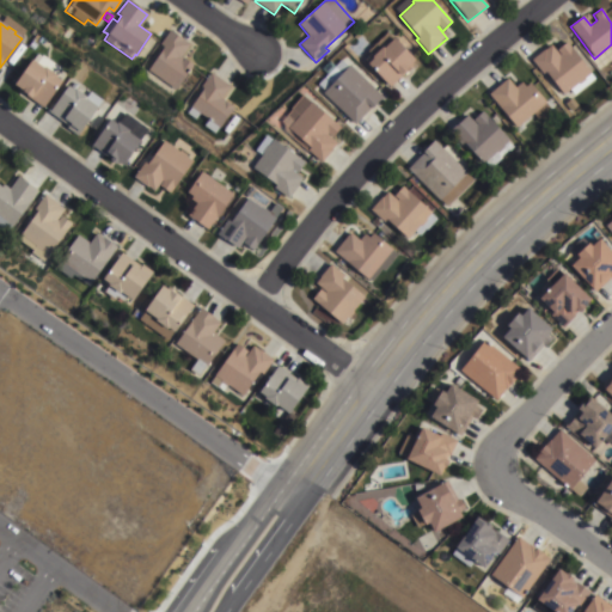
[(163,48),(159,44),(169,31),(189,46),(181,56),(194,67),(175,90),(173,90),(170,93),(144,74),(147,71),(163,48)]
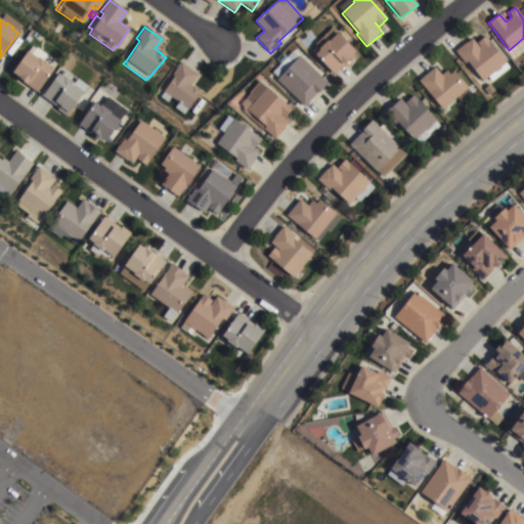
[(338,34),(357,53),(335,76),(315,56),(316,55),(312,52),(317,47),(319,49),(328,42),(329,43),(338,34)]
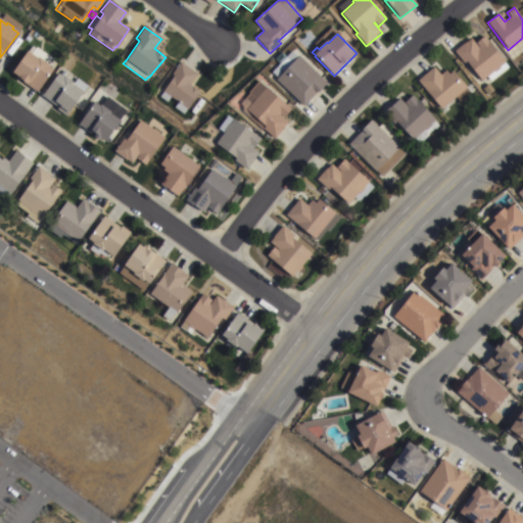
[(504,62),(480,81),(465,61),(463,63),(454,52),(471,39),(474,44),(483,37),(504,62)]
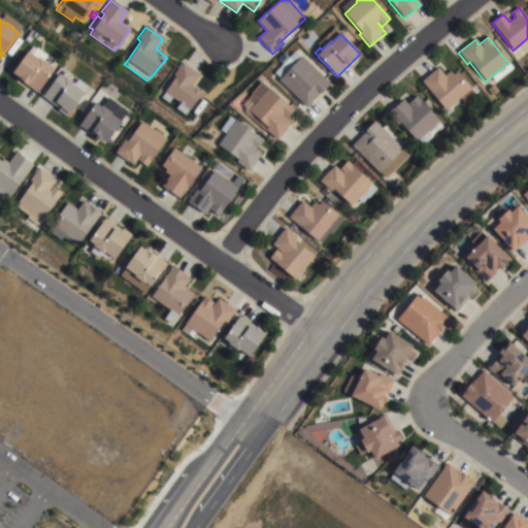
[(31,46),(34,50),(36,47),(53,59),(47,66),(48,67),(47,68),(53,72),(36,94),(11,75),(27,53),(31,46)]
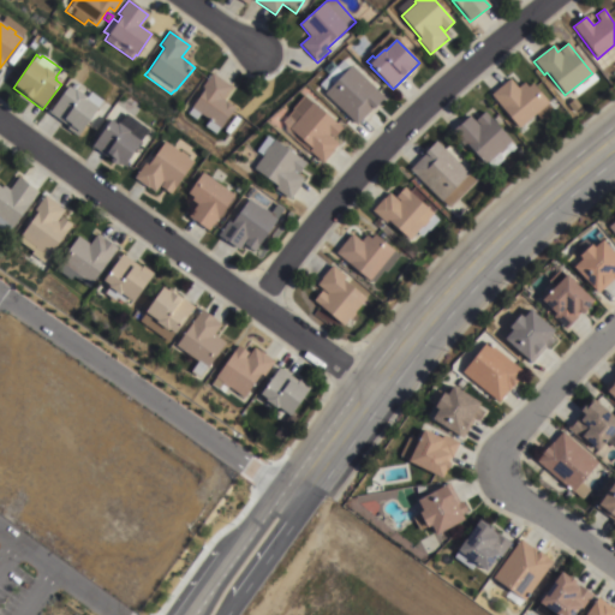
[(352,67),(384,99),(358,126),(326,95),(327,93),(320,85),(342,60),(351,69),(352,67)]
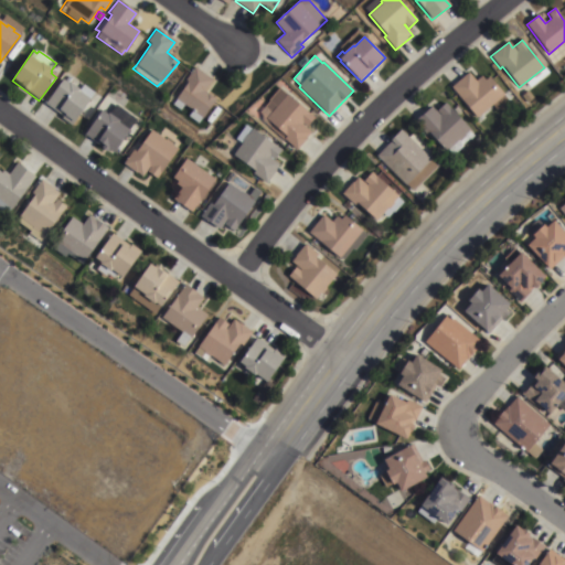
[(188,83),(184,81),(194,67),(212,81),(204,92),(208,94),(208,93),(213,97),(213,98),(215,100),(199,124),(188,116),(192,110),(183,105),(180,110),(171,104),(176,99),(188,83)]
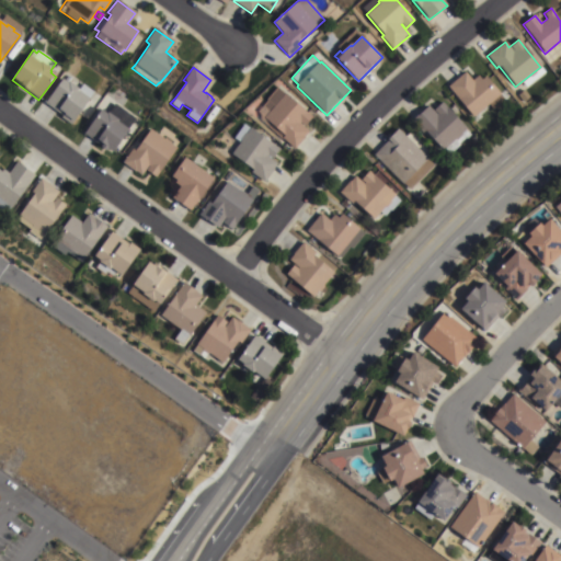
[(484,77),(505,101),(493,111),(489,105),(472,118),(447,88),(465,72),(471,81),(478,76),(481,80),(484,77)]
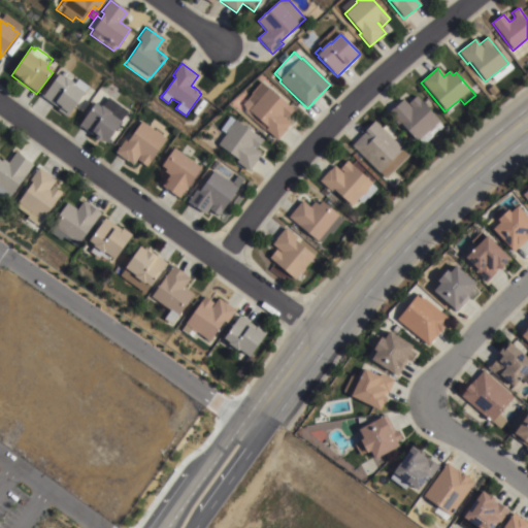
[(63,79),(64,77),(73,85),(76,78),(88,87),(83,94),(84,95),(66,119),(40,99),(58,76),(63,79)]
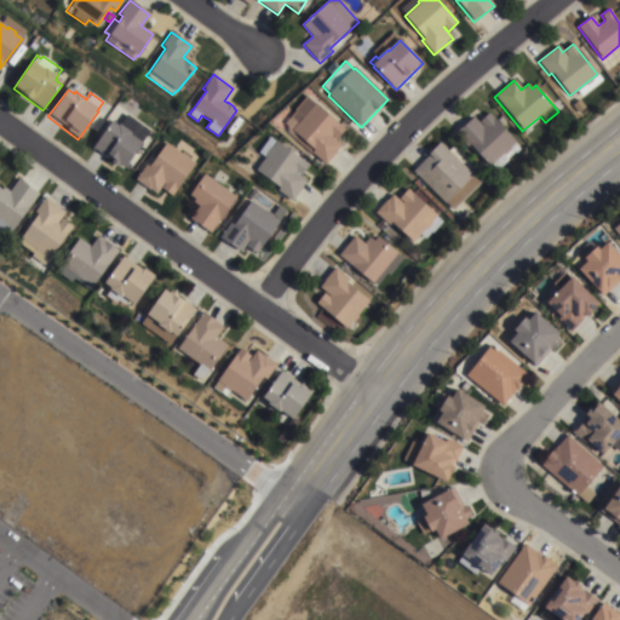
[(287,126),(283,122),(306,98),(334,121),(345,130),(337,141),(332,137),(331,137),(340,145),(323,165),(298,143),(288,133),(287,126)]
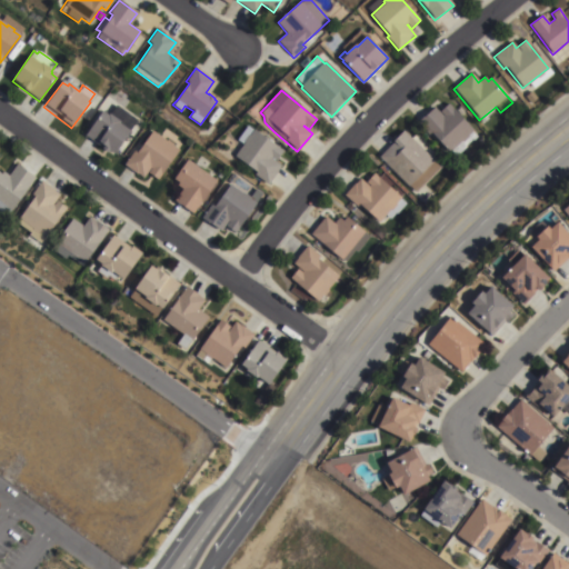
[(448,153),(418,125),(433,108),(438,113),(447,105),(477,137),(455,158),(449,152),(448,153)]
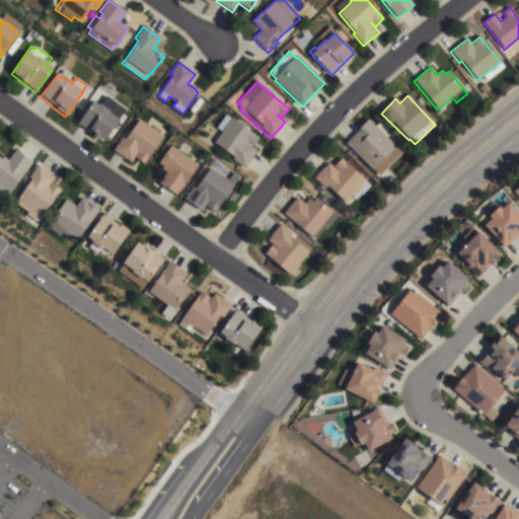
[(98,105),(99,104),(109,112),(108,114),(119,121),(103,143),(98,140),(96,142),(92,138),(93,137),(77,125),(93,101),(98,105)]
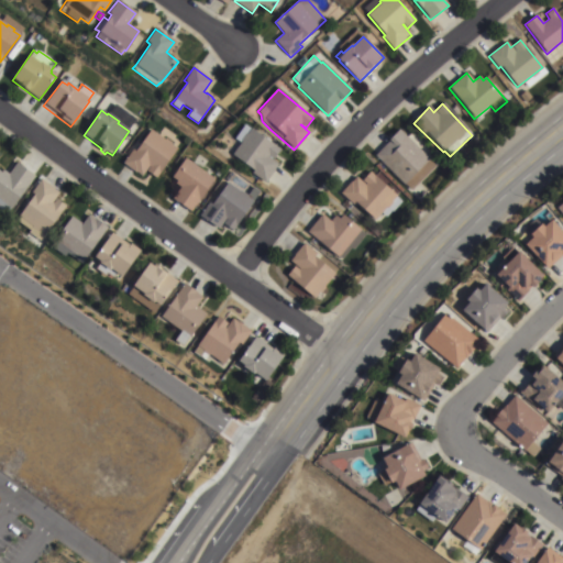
[(234,139),(244,124),(276,147),(280,150),(275,157),(279,161),(264,183),(252,174),(253,172),(232,155),(241,143),(234,139)]
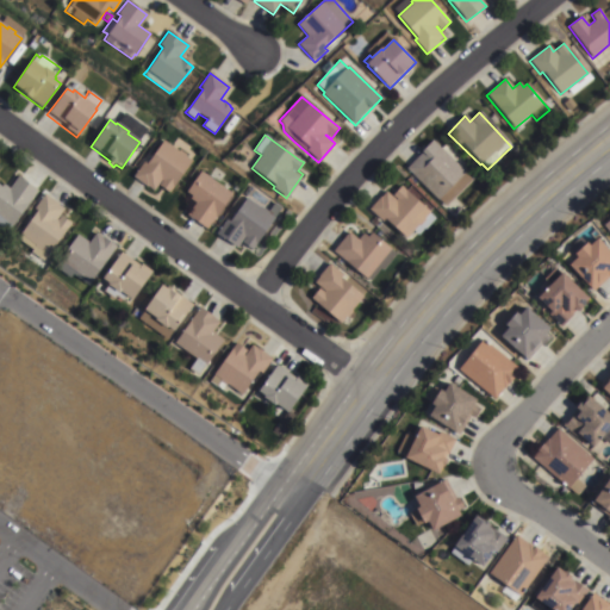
[(178,151),(179,150),(185,155),(185,156),(192,162),(168,194),(159,186),(161,182),(160,181),(154,192),(147,187),(145,188),(132,178),(143,162),(145,165),(163,141),(178,151)]
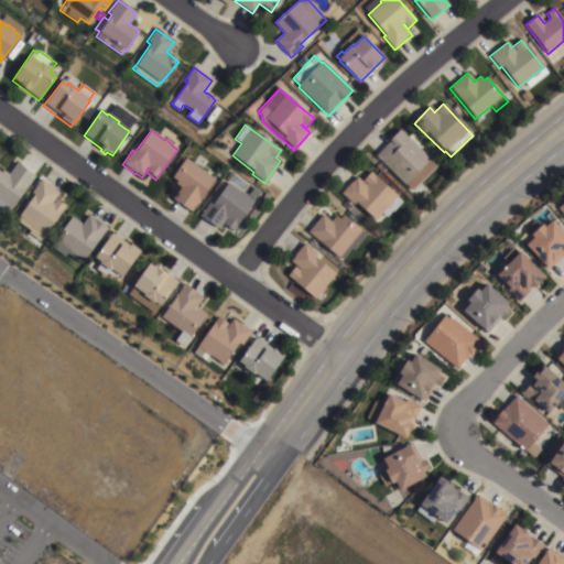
[(375,156),(401,130),(431,159),(429,161),(433,165),(410,191),(404,185),(375,156)]
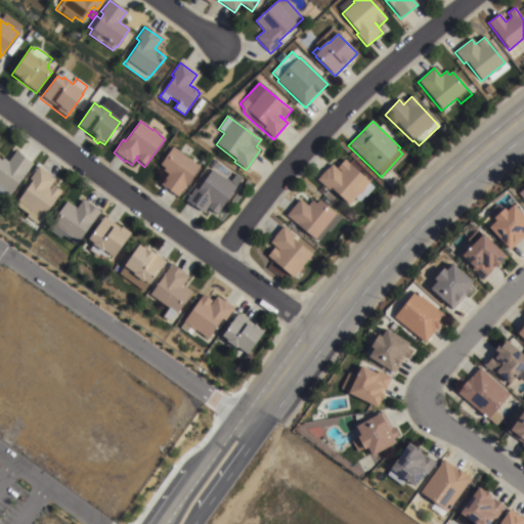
[(199,167),(177,199),(160,185),(167,175),(163,171),(164,169),(160,166),(172,147),(199,167)]
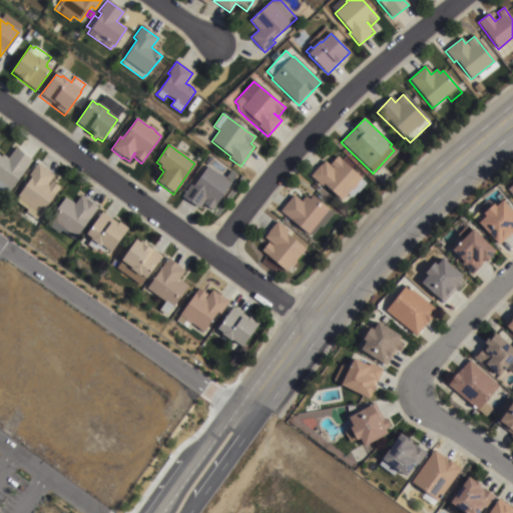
[(0,156),(2,158),(3,156),(7,159),(15,149),(31,161),(11,189),(0,181),(0,156)]
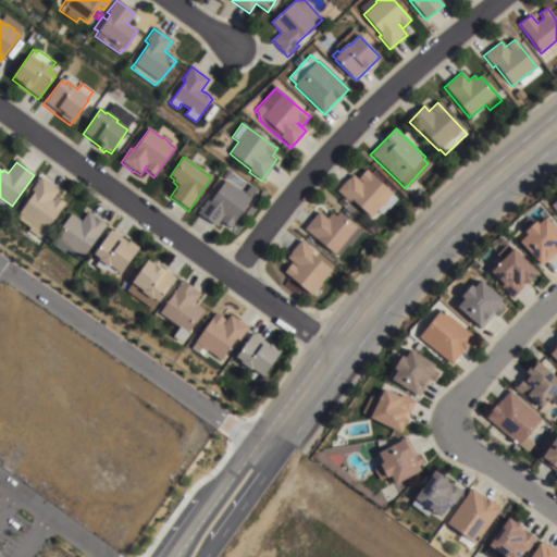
[(371,220),(351,201),(349,203),(336,193),(353,176),(358,181),(367,171),(397,200),(388,210),(387,209),(382,215),(379,212),(371,220)]
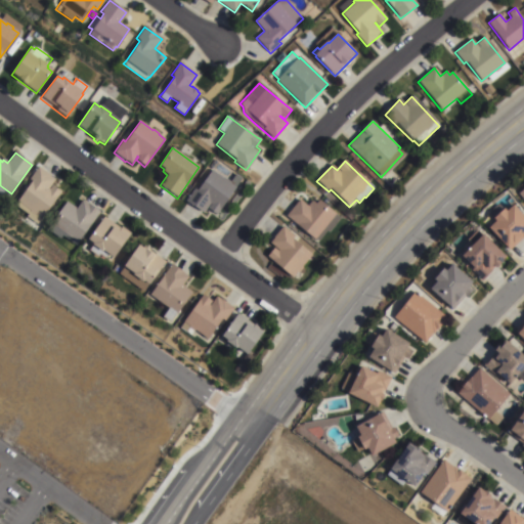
[(30,180),(38,167),(56,179),(48,190),(49,191),(52,186),(61,192),(43,220),(40,218),(38,220),(27,213),(28,210),(16,203),(31,180),(30,180)]
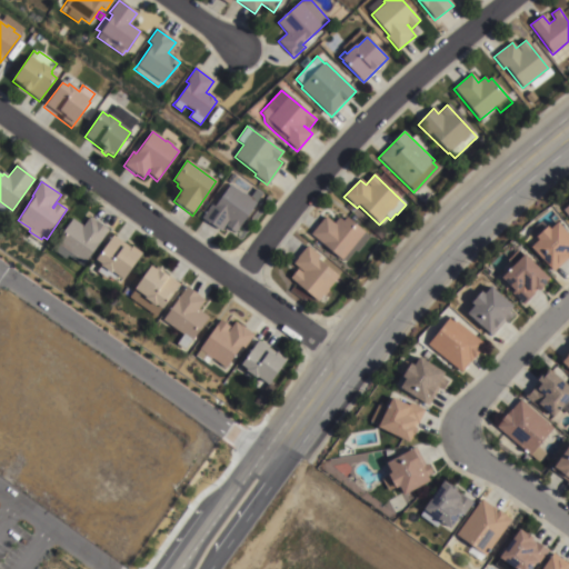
[(213,207),(230,185),(243,196),(245,193),(251,199),(250,199),(257,205),(235,235),(226,227),(227,226),(225,225),(220,232),(201,220),(211,205),(213,207)]
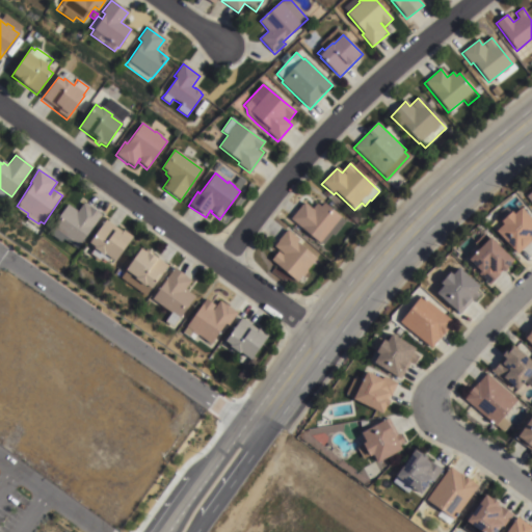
[(77,208),(82,200),(100,212),(76,247),(62,238),(60,241),(47,232),(67,202),(77,208)]
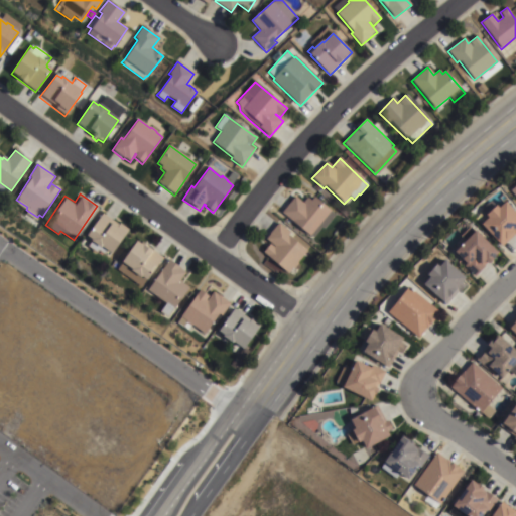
[(314,198),(332,212),(310,238),(280,214),(294,197),(303,204),(307,198),(311,202),(314,198)]
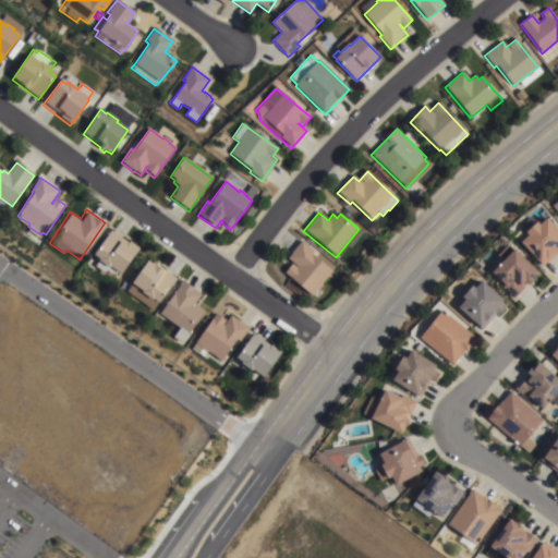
[(546,213),(557,225),(557,251),(557,250),(542,263),(519,238),(524,233),(520,229),(521,228),(519,226),(531,215),(533,217),(534,216),(535,217),(536,217),(538,219),(546,213)]
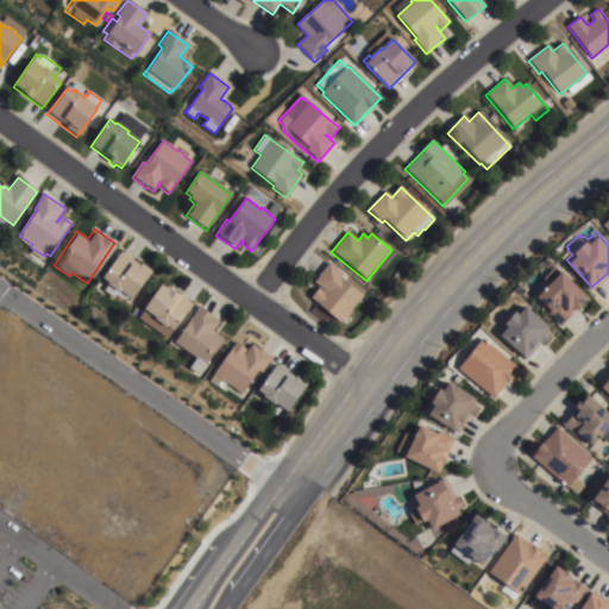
[(140,259),(150,267),(130,295),(125,292),(121,296),(114,292),(113,294),(104,288),(108,280),(101,274),(119,249),(138,262),(140,259)]
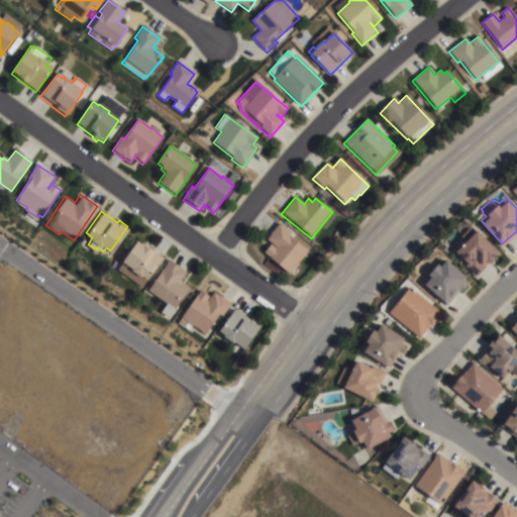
[(475,226),(499,248),(476,274),(466,266),(467,265),(466,263),(468,261),(454,248),(463,238),(460,234),(470,224),(474,227),(475,226)]
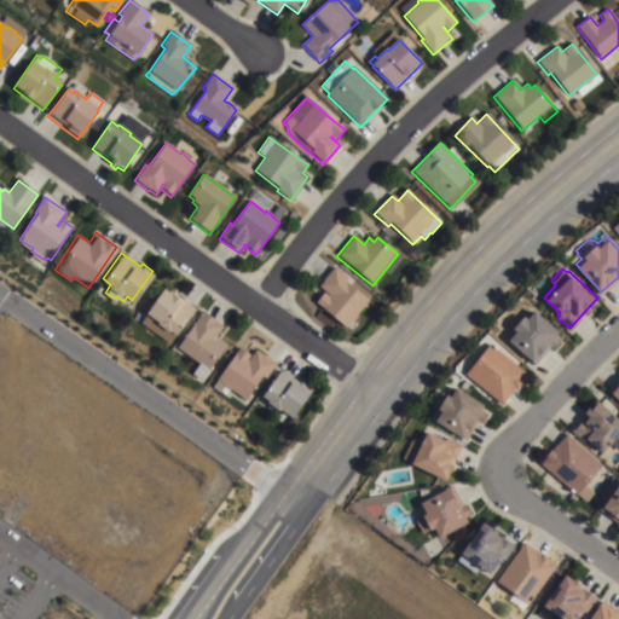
[(329,296),(318,288),(334,270),(348,282),(347,283),(369,301),(345,330),(316,304),(324,294),(329,298),(329,296)]
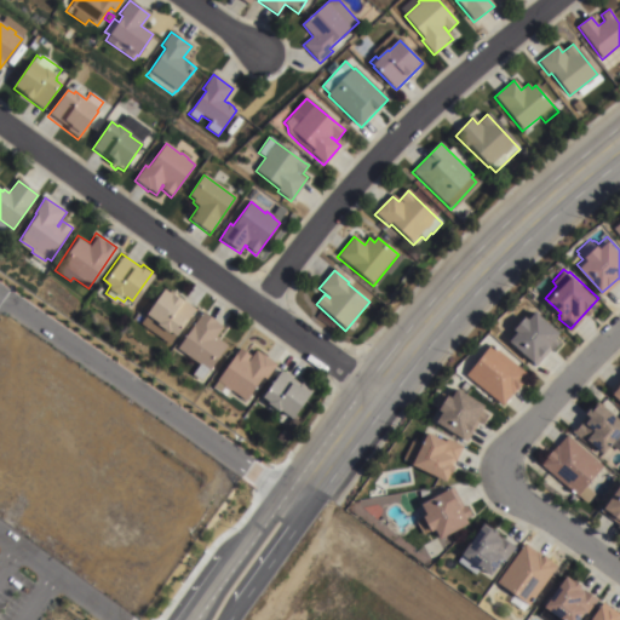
[(145,311),(162,285),(195,305),(178,332),(168,326),(168,328),(156,321),(158,319),(145,311)]
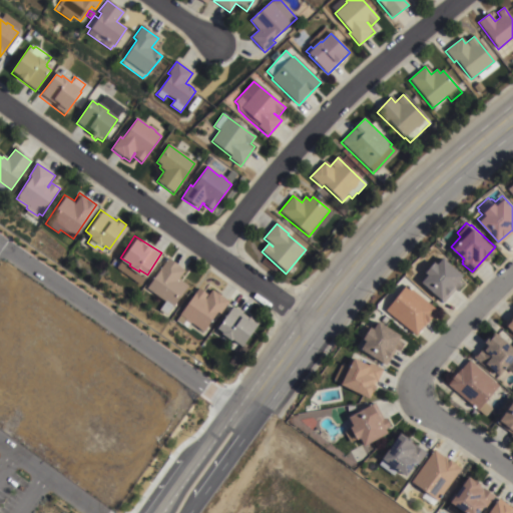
[(87,239),(83,246),(78,242),(82,236),(87,239)]
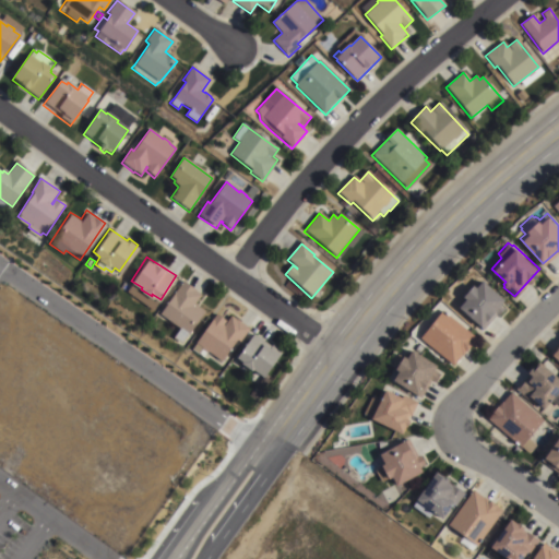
[(482,277),(503,296),(498,301),(503,306),(483,328),(458,304),(464,296),(462,293),(472,282),(475,285),(482,277)]
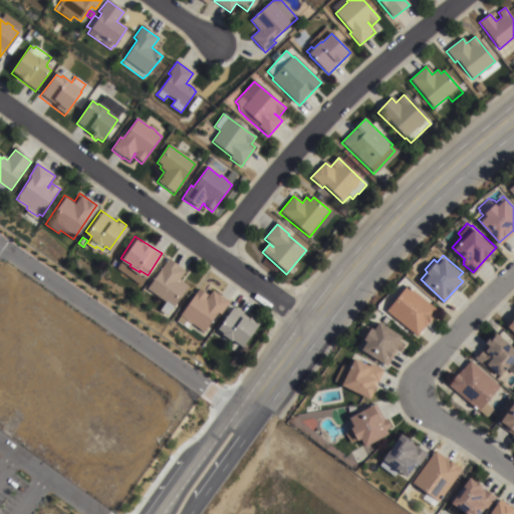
[(185,268),(179,278),(188,284),(173,306),(146,288),(168,256),(185,268)]
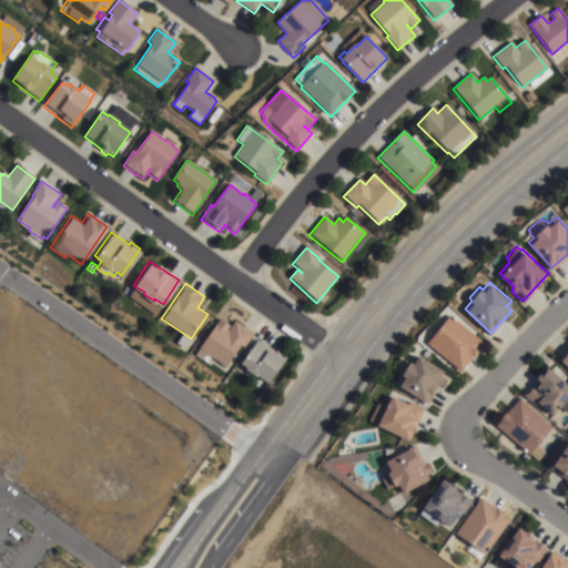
[(448,313),(484,342),(460,369),(426,342),(448,313)]
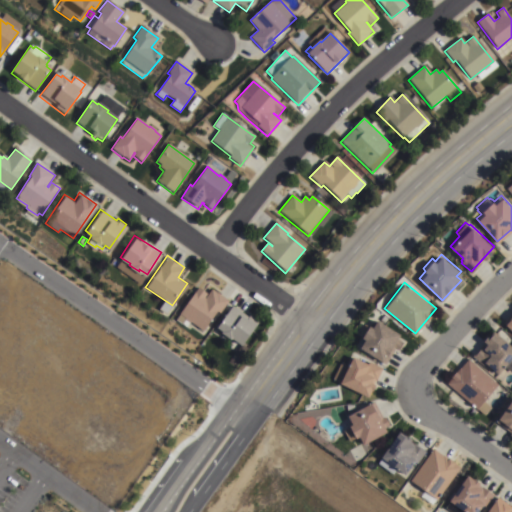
[(205,296),(211,287),(228,298),(219,311),(217,309),(203,330),(192,323),(189,328),(176,319),(180,313),(179,313),(198,285),(207,292),(204,295),(205,296)]
